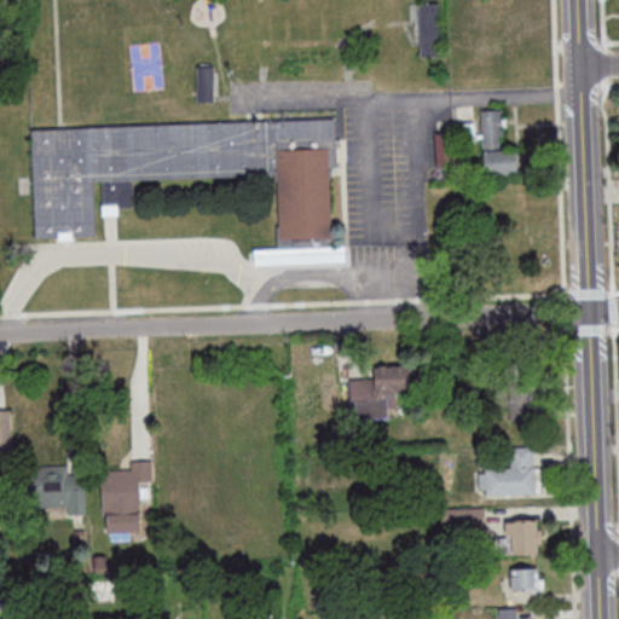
[(368,0),(337,0),(339,10),(368,10),(368,0)]
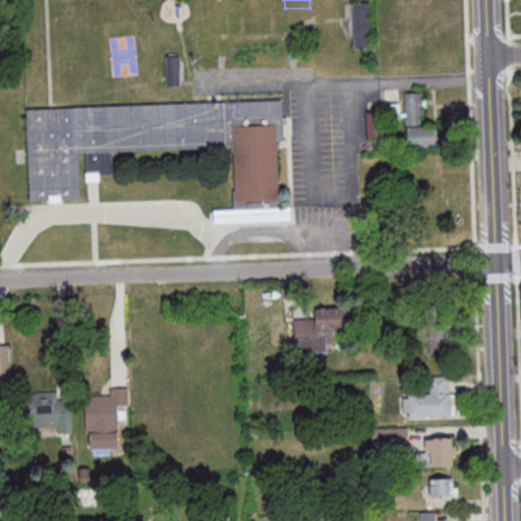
[(351,2),(367,1),(369,46),(352,47),(351,2)]
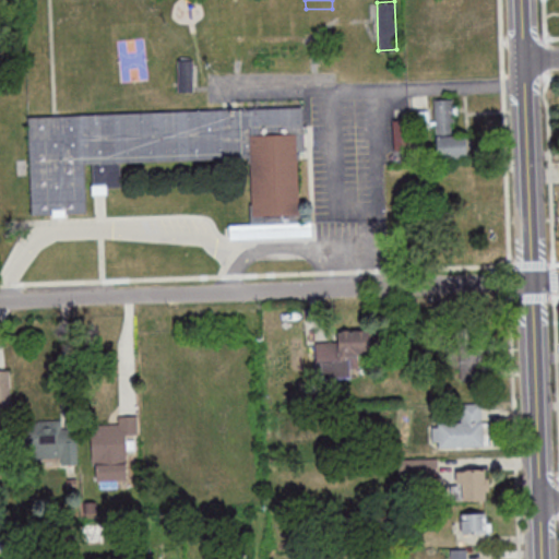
[(177,58),(192,58),(191,91),(177,91),(177,58)]
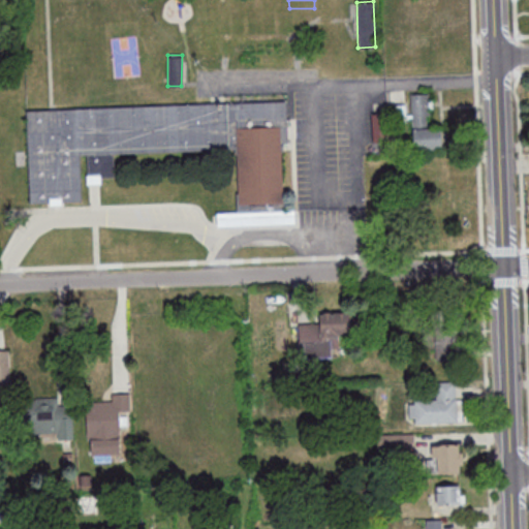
[(410,94),(428,93),(428,99),(431,99),(432,109),(429,109),(429,115),(427,116),(427,127),(439,126),(440,147),(413,149),(411,118),(411,114),(410,94)]
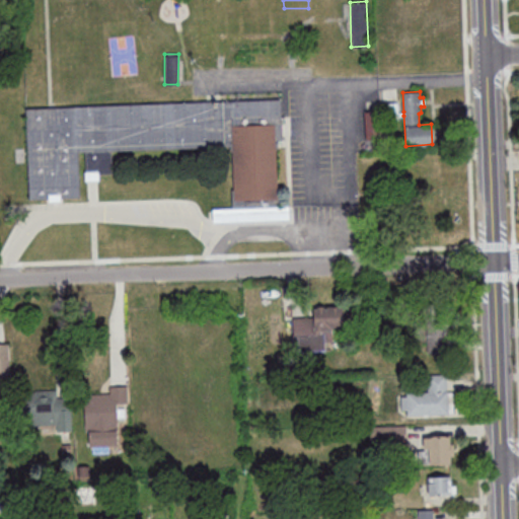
[(25,107),(280,98),(281,138),(275,139),(277,197),(233,199),(231,145),(110,150),(112,173),(98,173),(98,179),(85,179),(84,151),(77,151),(79,197),(28,199),(25,107)]
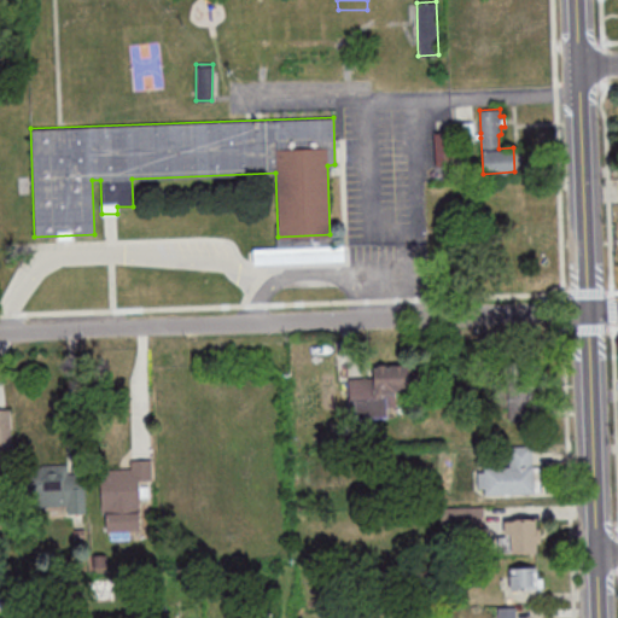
[(455,122),(472,121),(473,133),(481,133),(481,138),(473,138),(473,141),(456,143),(455,122)]
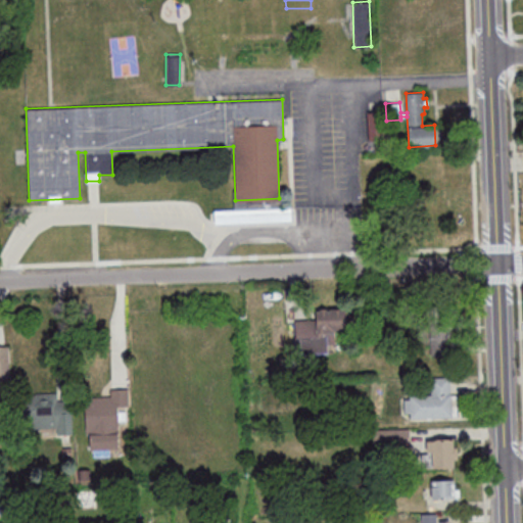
[(367,113),(382,112),(384,139),(369,140),(367,113)]
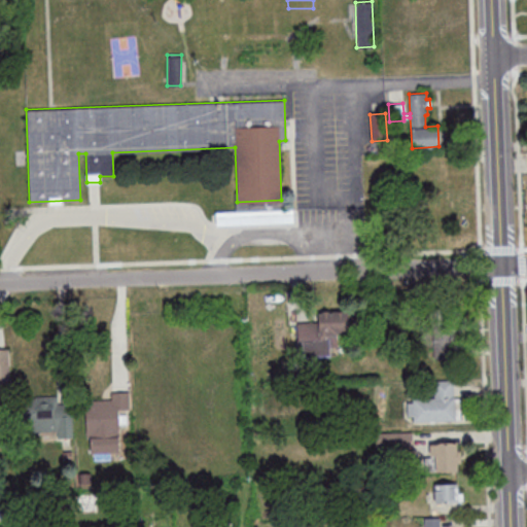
[(215,212),(291,210),(291,221),(215,224),(215,212)]
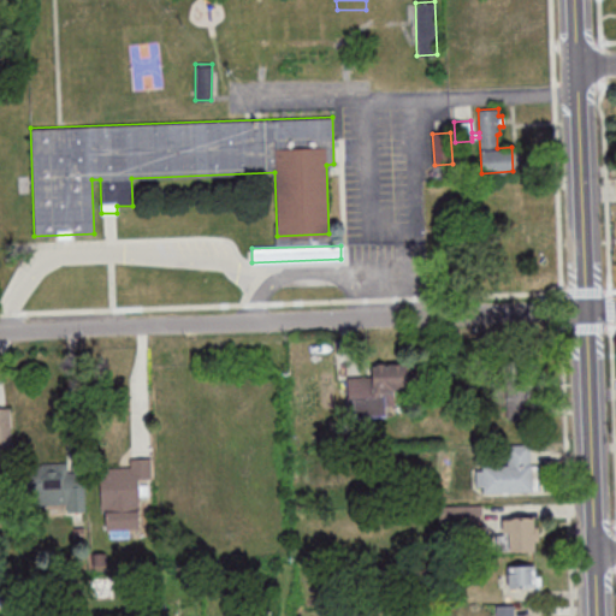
[(507,419),(505,381),(497,383),(497,361),(526,361),(528,419),(507,419)]
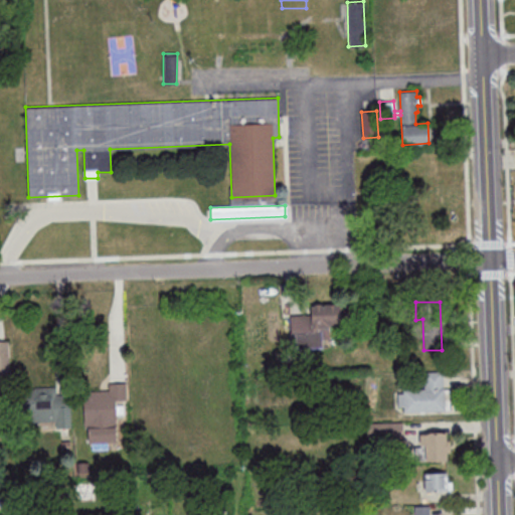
[(291,348),(290,316),(311,315),(311,306),(324,306),(324,304),(339,304),(340,323),(329,324),(329,326),(327,326),(327,339),(320,339),(321,347),(291,348)]
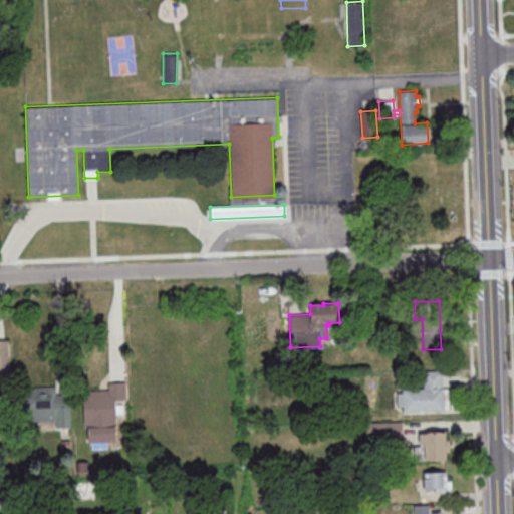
[(8,379),(0,379),(0,341),(7,341),(8,379)]
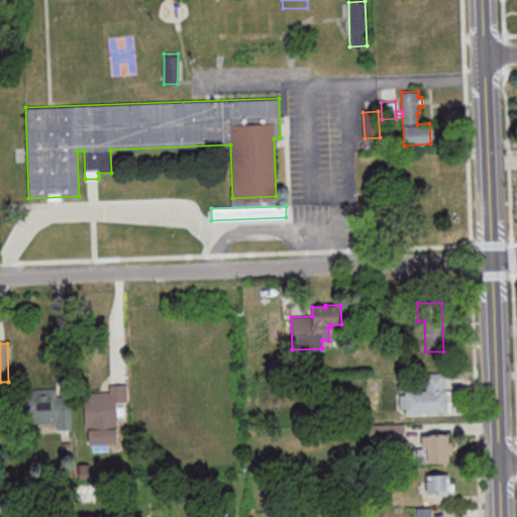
[(275,364),(290,364),(290,375),(275,376),(275,364)]
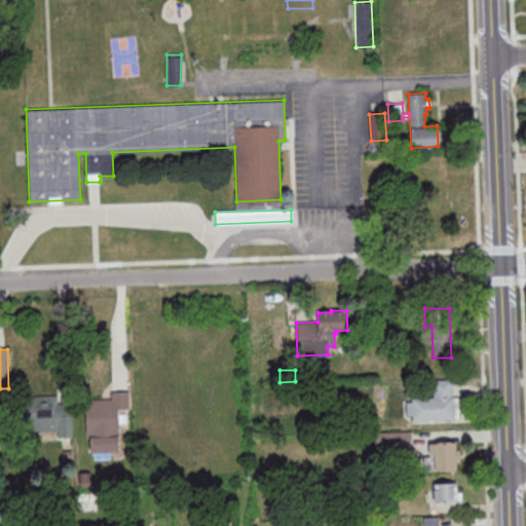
[(412,420),(411,415),(406,415),(405,402),(411,402),(411,398),(433,397),(431,380),(451,379),(451,397),(453,397),(453,399),(456,399),(457,417),(453,417),(453,419),(412,420)]
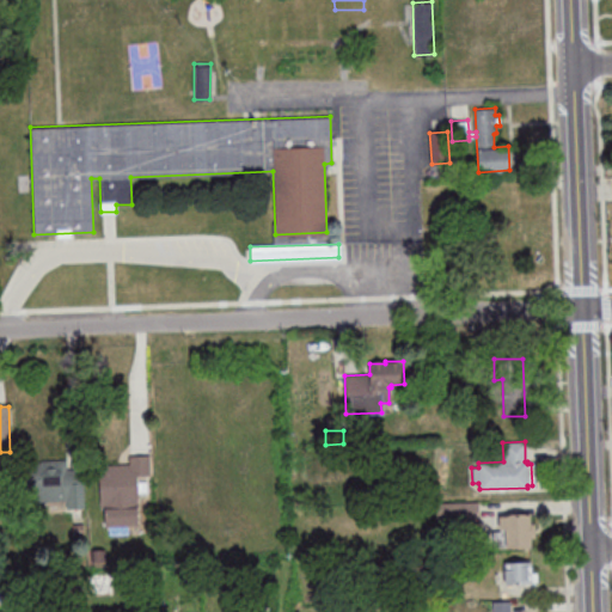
[(136,524),(104,525),(104,505),(99,505),(98,465),(129,464),(128,456),(147,454),(148,473),(135,473),(136,524)]
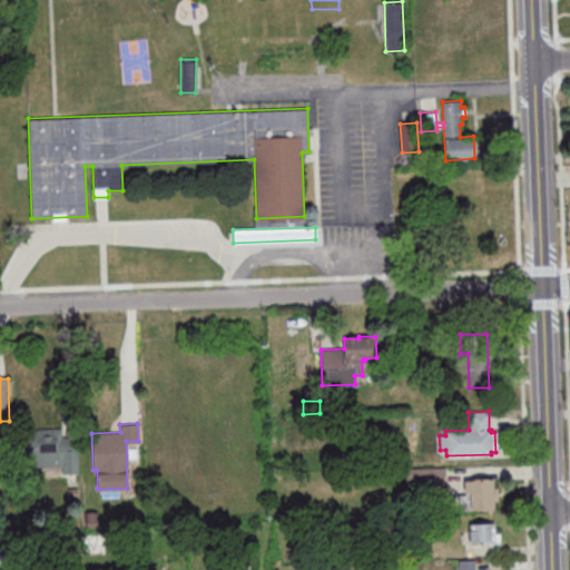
[(20,467),(19,431),(37,430),(37,429),(60,429),(60,436),(76,435),(77,472),(61,472),(60,465),(20,467)]
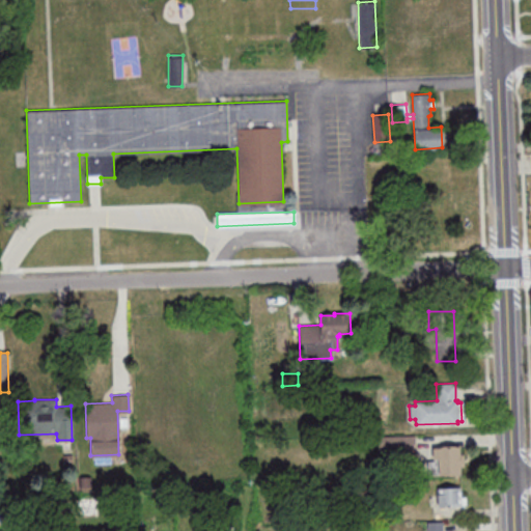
[(414,436),(414,454),(378,455),(376,437),(414,436)]
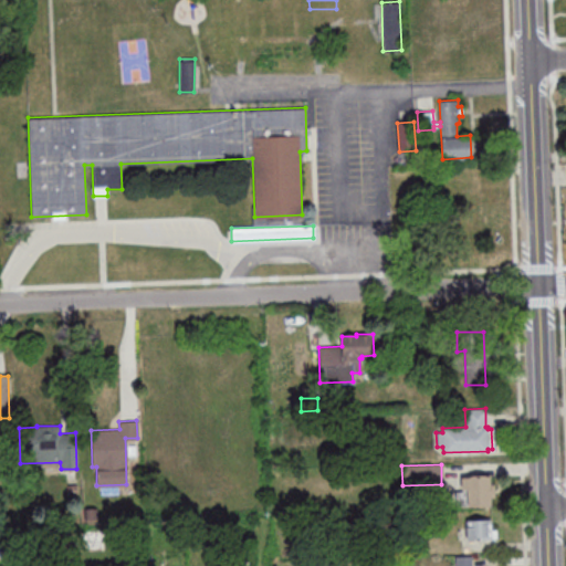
[(489,504),(468,505),(468,503),(457,503),(456,492),(461,492),(461,478),(467,478),(467,475),(488,474),(489,504)]
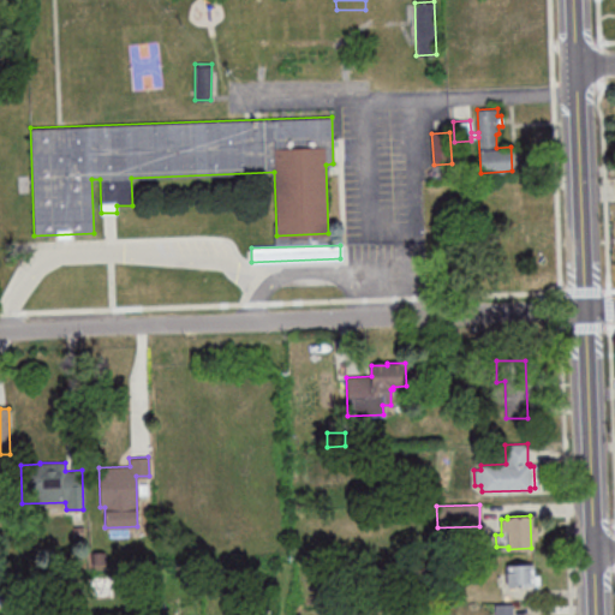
[(507,585),(507,565),(532,565),(532,585),(507,585)]
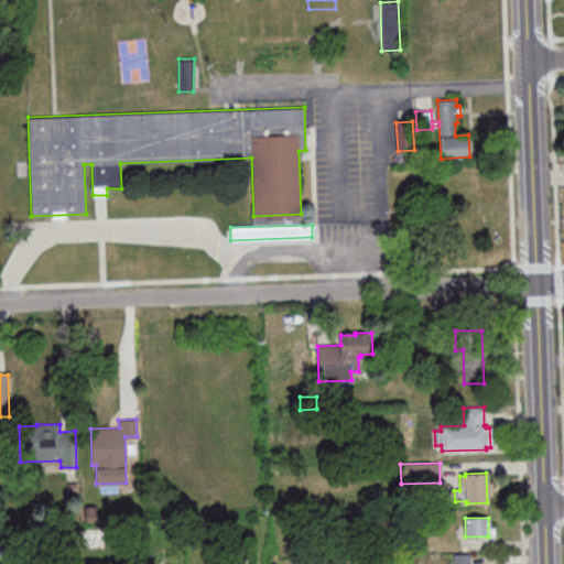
[(0,554),(0,541),(13,541),(13,554),(0,554)]
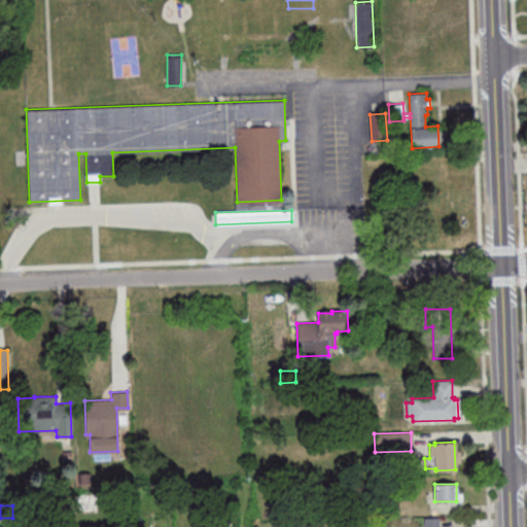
[(423,526),(423,518),(437,518),(437,526),(423,526)]
